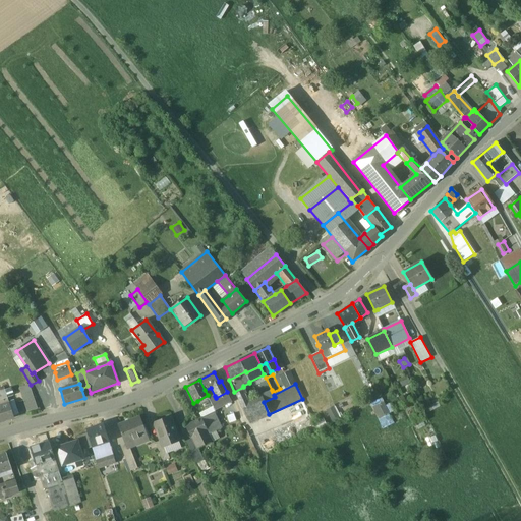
[(26,413),(39,409),(31,385),(19,389),(26,413)]
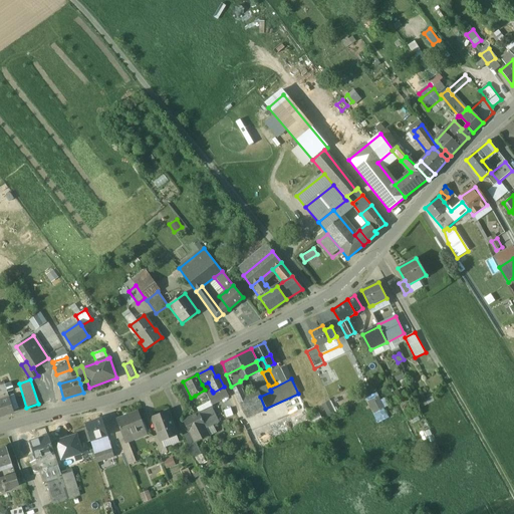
[(240,381),(231,387),(232,391),(239,405),(246,403),(252,400),(251,394),(245,396),(242,390),(244,389),(240,381)]
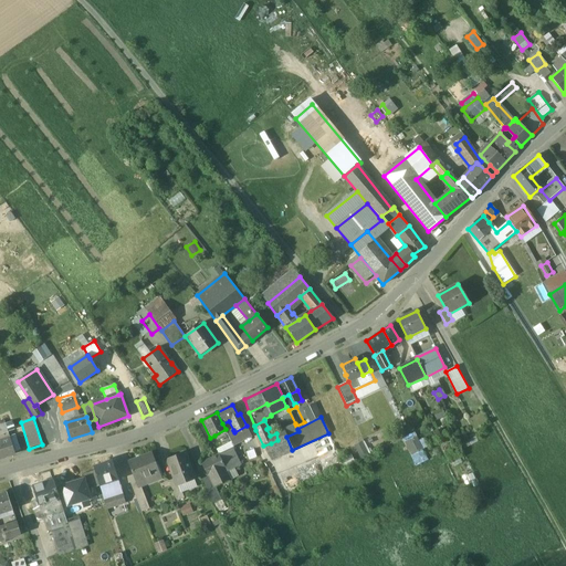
[(295,423),(276,433),(278,440),(286,437),(299,431),(297,429),(296,426),(295,423)]
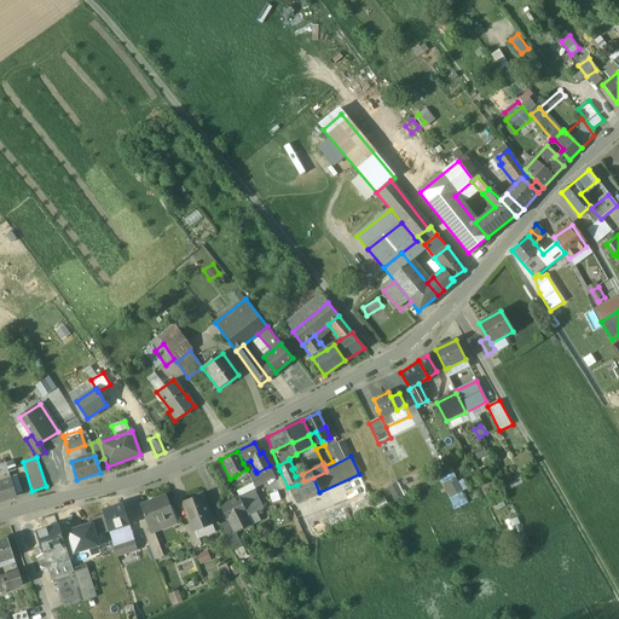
[(270,466),(256,473),(255,470),(249,473),(254,485),(255,486),(275,476),(270,466)]
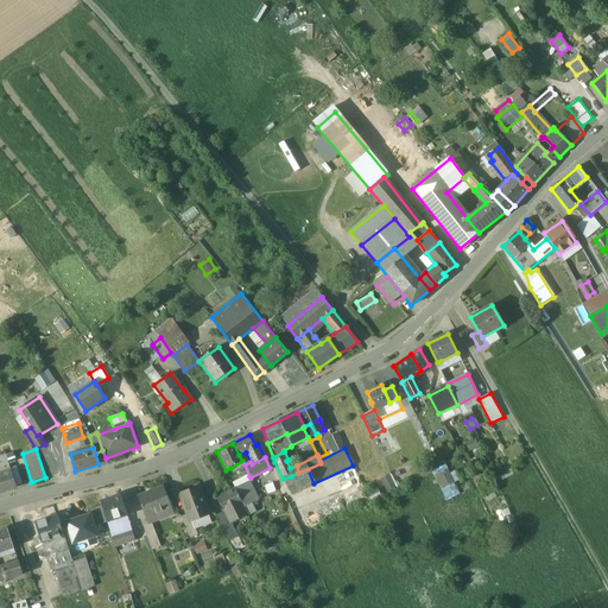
[(447,463),(432,470),(448,500),(461,493),(455,482),(456,481),(447,463)]
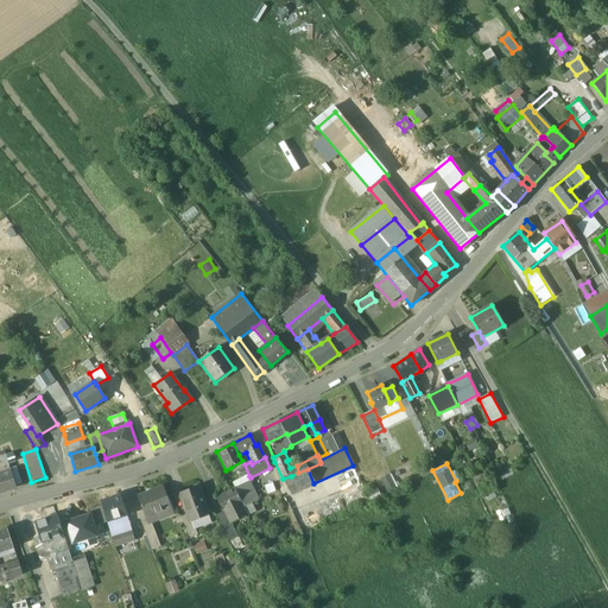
[(308,469),(298,473),(305,487),(314,483),(308,469)]
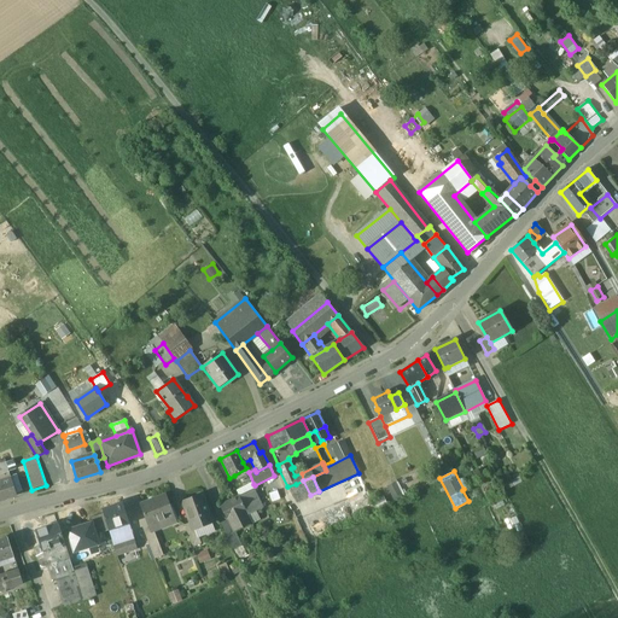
[(12,481),(0,485),(0,501),(17,496),(12,481)]
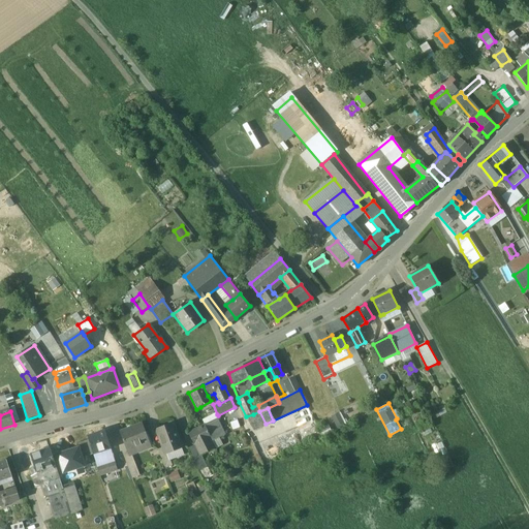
[(259,411),(253,414),(259,427),(266,424),(259,411)]
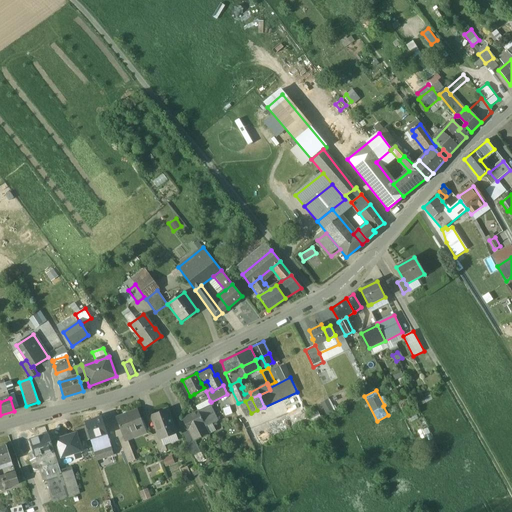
[(251,413),(245,401),(238,403),(244,416),(251,413)]
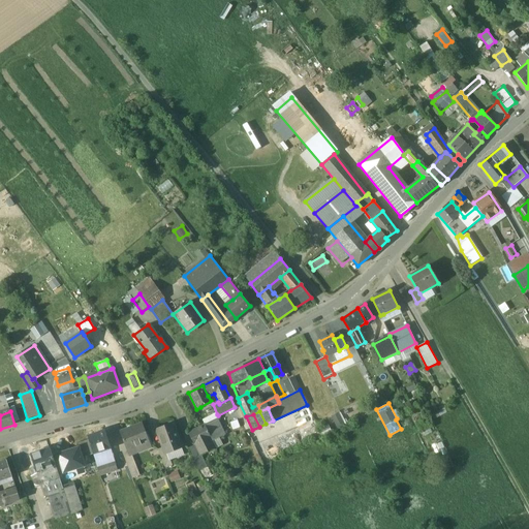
[(429,416),(416,423),(421,432),(433,425),(429,416)]
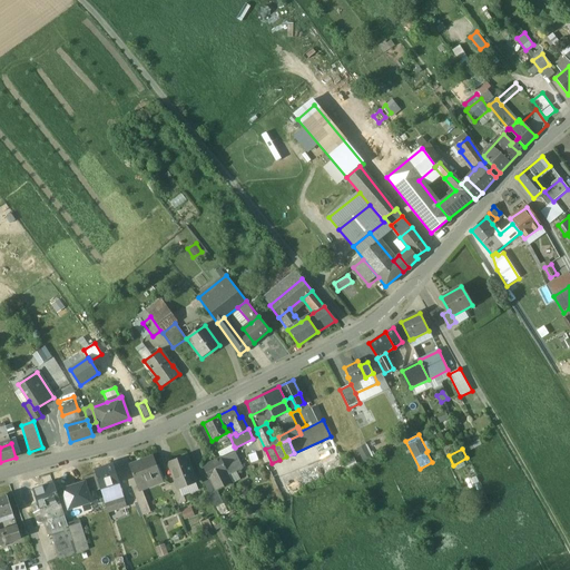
[(234,451),(219,459),(228,475),(241,469),(234,451)]
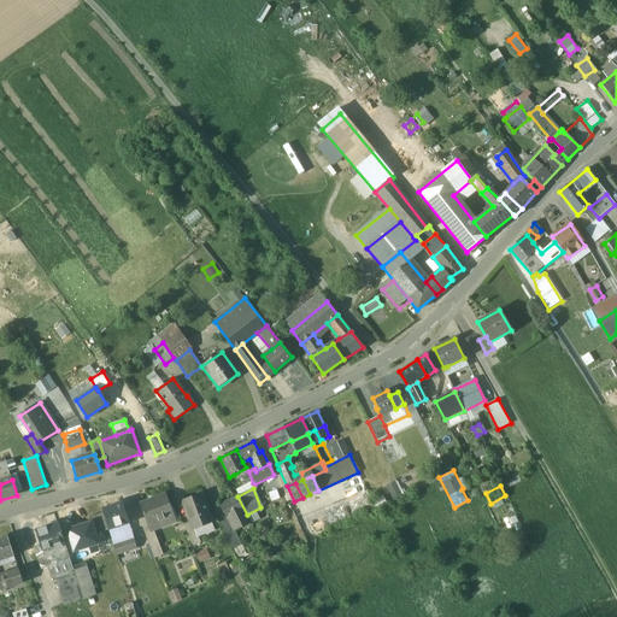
[(200,493),(183,500),(187,509),(186,509),(191,521),(193,528),(195,527),(211,521),(200,493)]
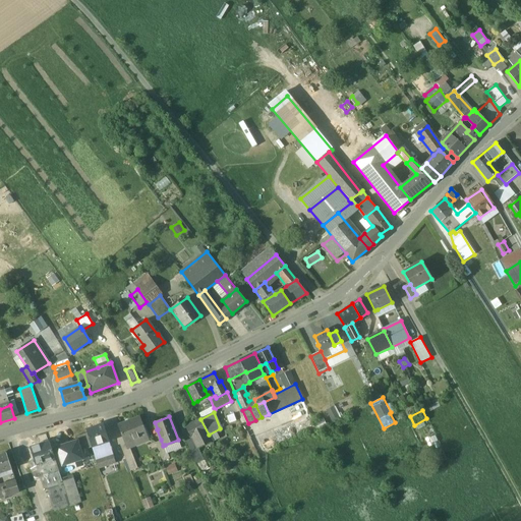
[(138,417),(118,424),(125,443),(126,442),(128,448),(129,447),(148,441),(138,417)]
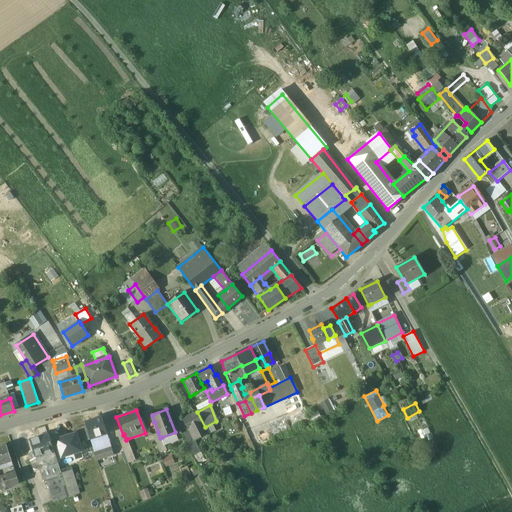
[(312,421),(321,418),(318,411),(309,414),(312,421)]
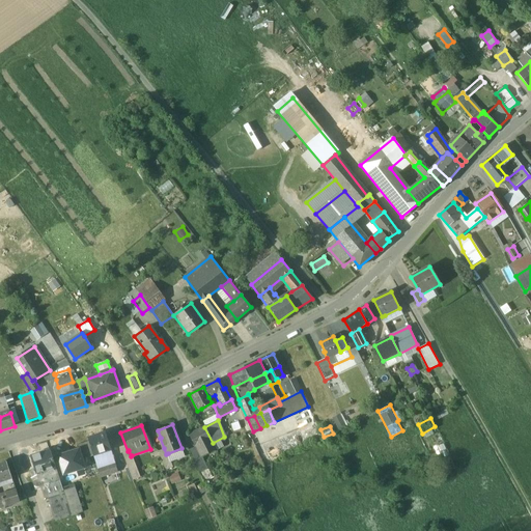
[(204,427),(189,435),(195,447),(199,455),(201,454),(202,456),(216,450),(213,443),(204,427)]
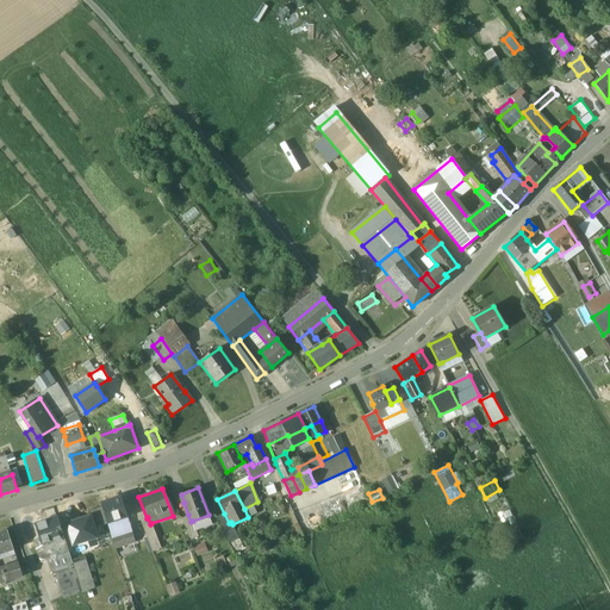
[(122,496),(101,503),(103,508),(107,524),(128,517),(122,496)]
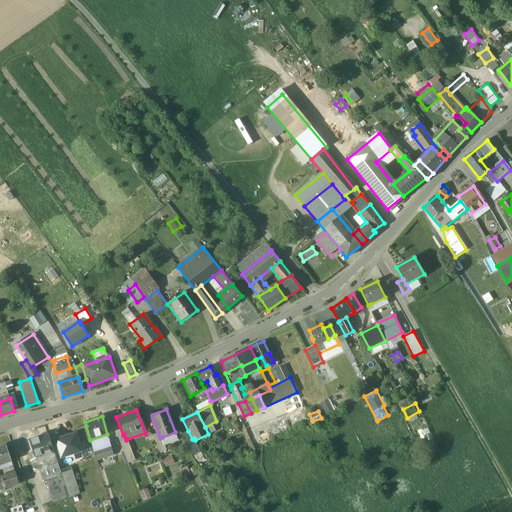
[(76,434),(79,444),(90,440),(86,426),(74,429),(76,434)]
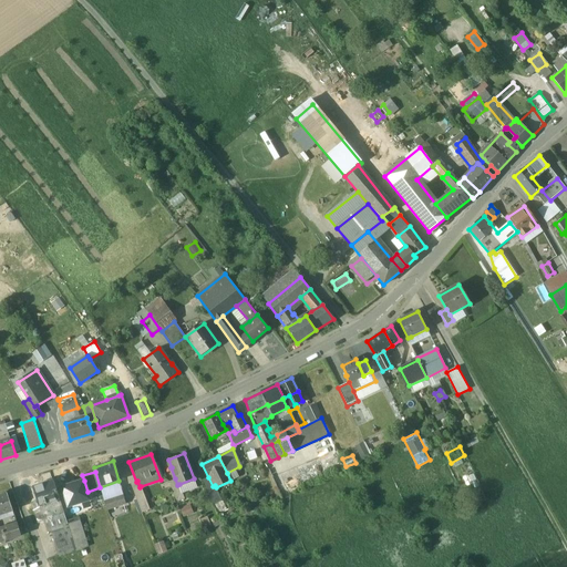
[(213,486),(208,477),(203,480),(214,505),(222,502),(216,487),(215,485),(213,486)]
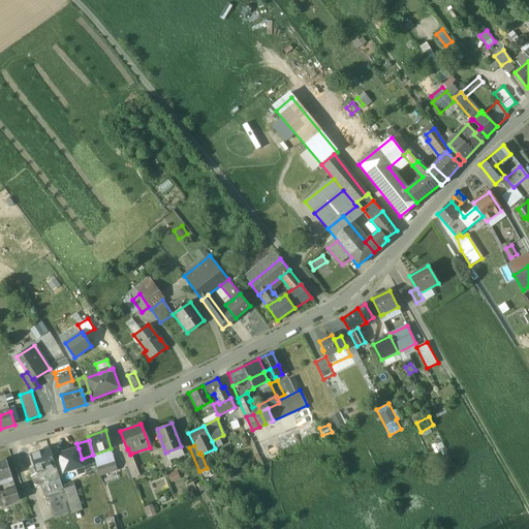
[(165,453),(163,446),(157,448),(164,468),(173,465),(167,452),(165,453)]
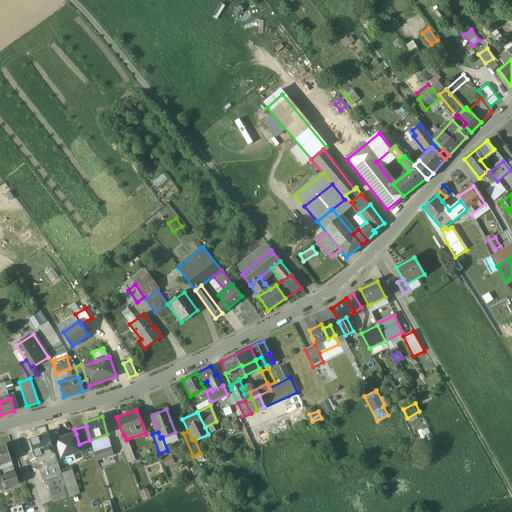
[(48,434),(30,440),(34,452),(35,457),(53,451),(48,434)]
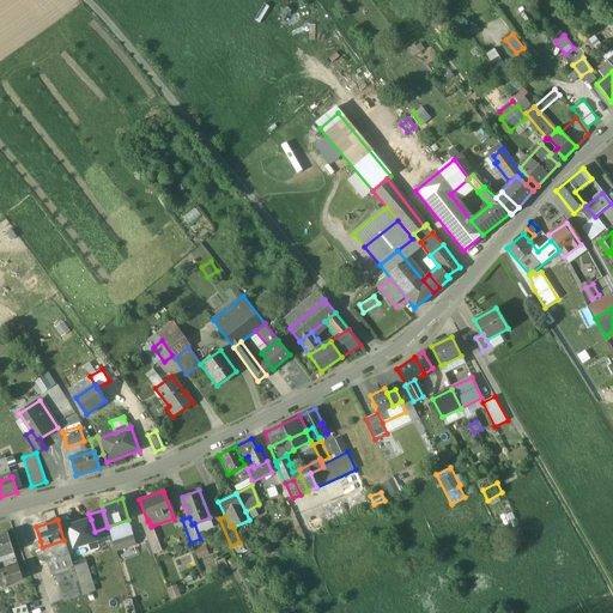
[(91,520),(68,527),(74,547),(97,540),(95,532),(91,520)]
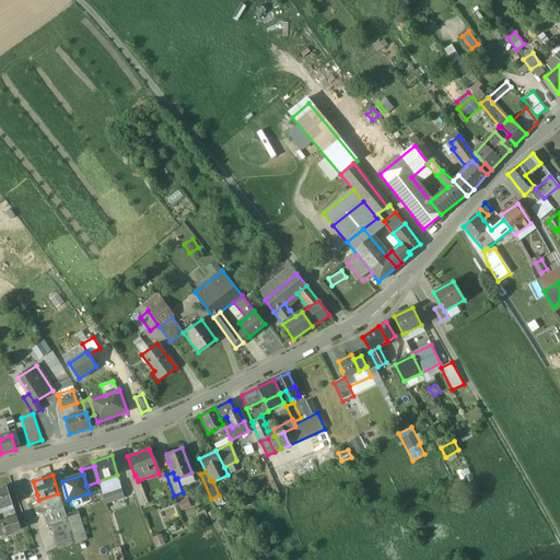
[(138,481),(136,475),(135,476),(129,478),(140,506),(148,504),(139,480),(138,481)]
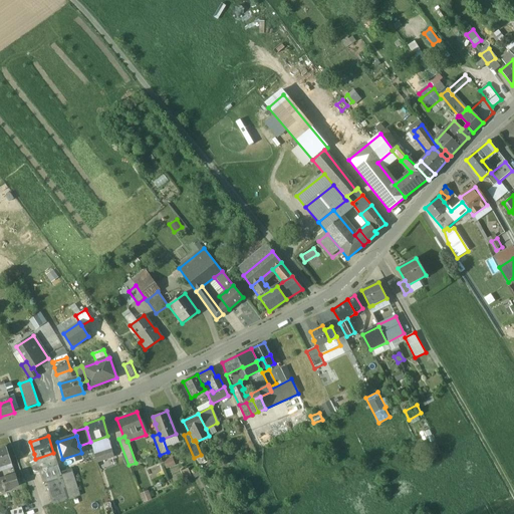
[(6,448),(0,450),(0,467),(11,464),(6,448)]
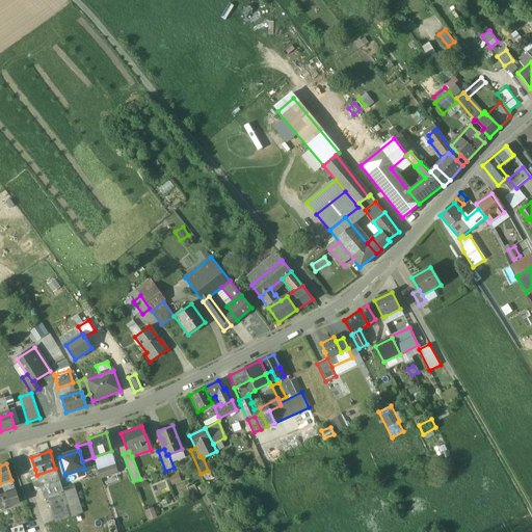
[(116,466),(98,471),(101,479),(118,473),(116,466)]
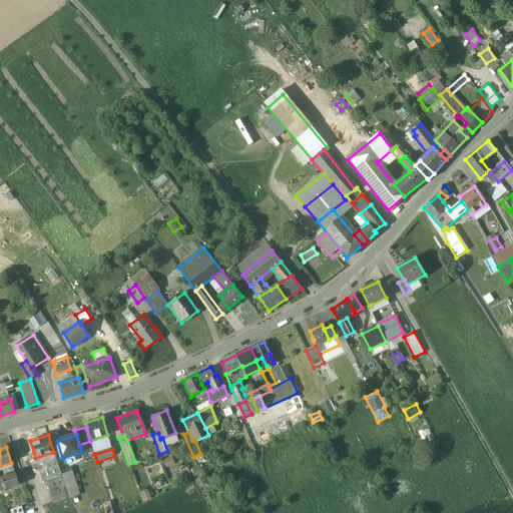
[(53,452),(35,458),(40,472),(43,482),(47,481),(54,503),(67,499),(68,500),(75,497),(68,474),(61,477),(60,473),(53,452)]
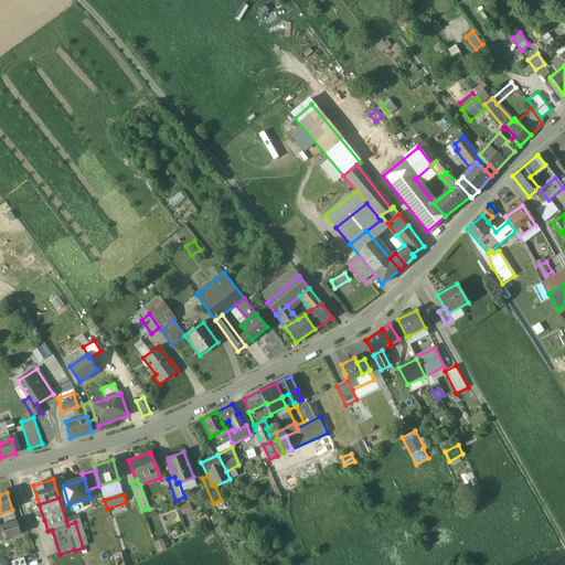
[(39,504),(38,499),(31,501),(38,522),(44,520),(39,504)]
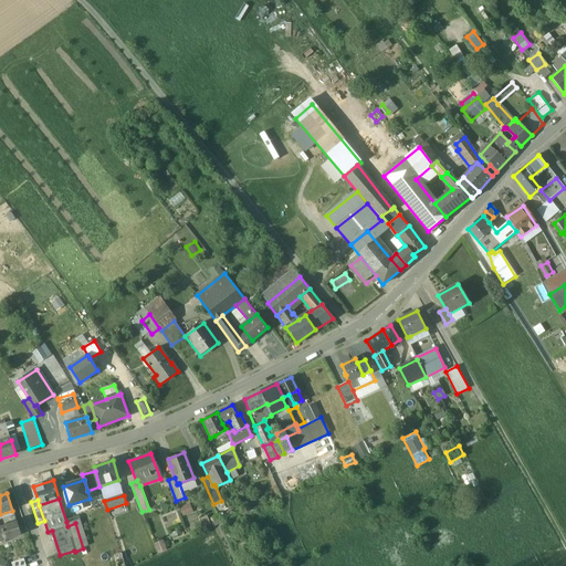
[(184,515),(194,512),(191,503),(180,506),(184,515)]
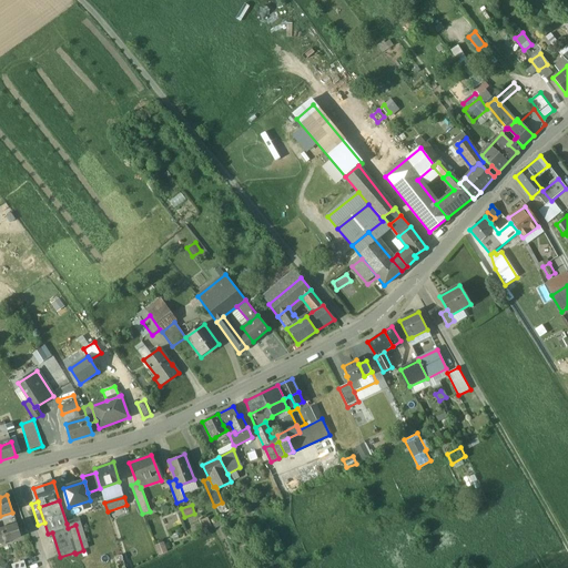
[(17,525),(0,529),(0,544),(21,537),(17,525)]
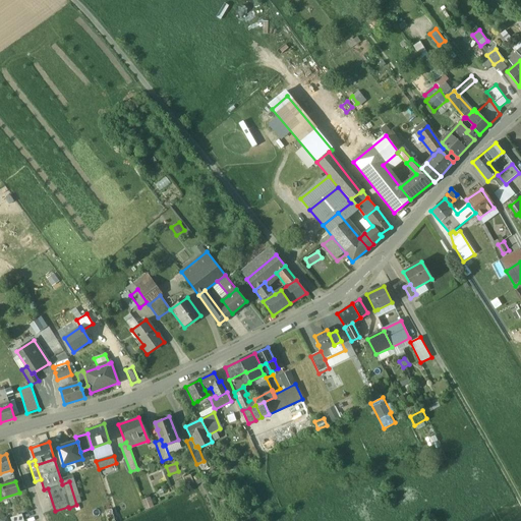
[(115,520),(112,510),(105,512),(108,520),(115,520)]
